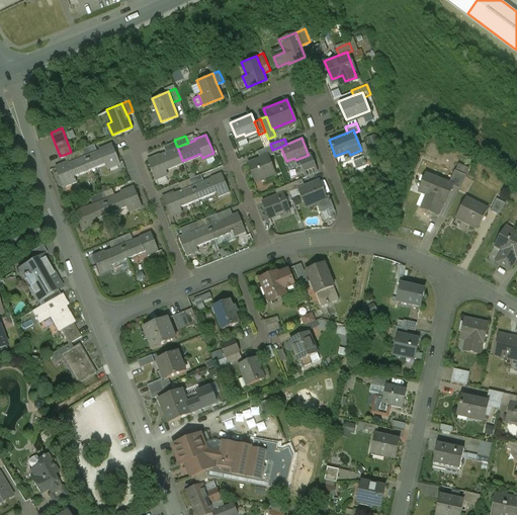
[(174,140),(163,145),(166,152),(177,147),(174,140)]
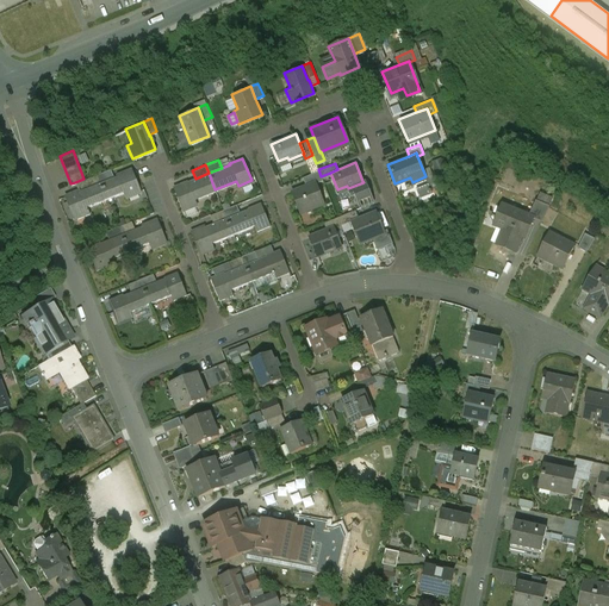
[(110,168),(97,173),(100,181),(113,176),(110,168)]
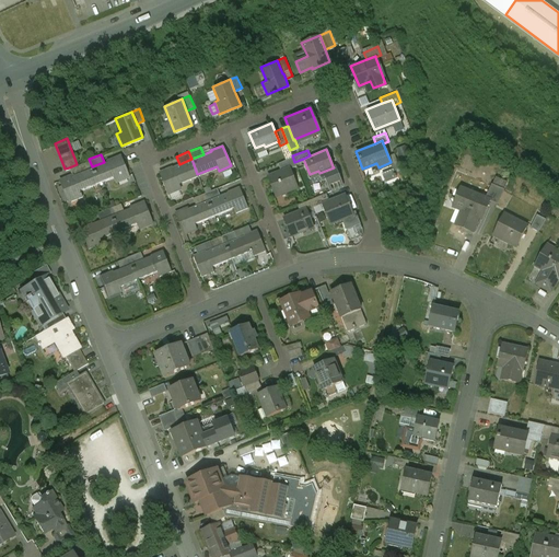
[(119,154),(107,160),(104,162),(92,166),(99,182),(114,175),(116,181),(128,175),(119,154)]
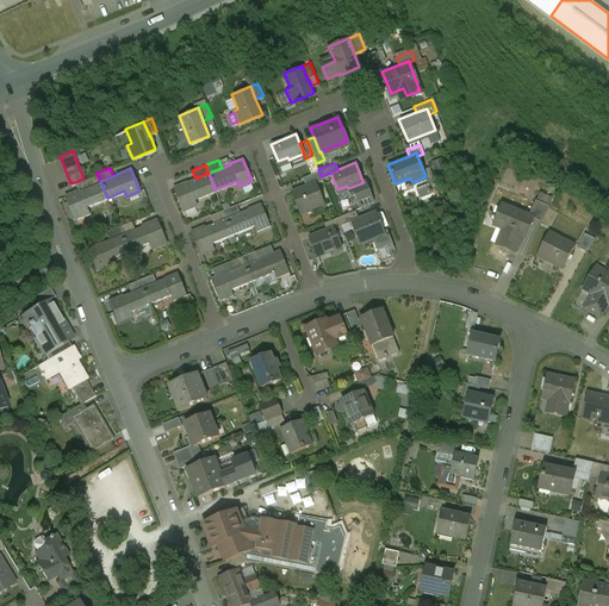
[(318,169),(302,176),(305,185),(315,181),(316,182),(322,179),(321,176),(318,169)]
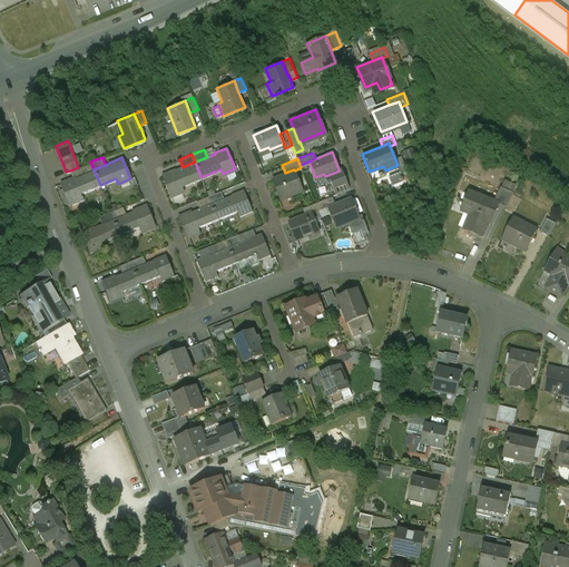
[(90,162),(78,167),(81,175),(94,169),(90,162)]
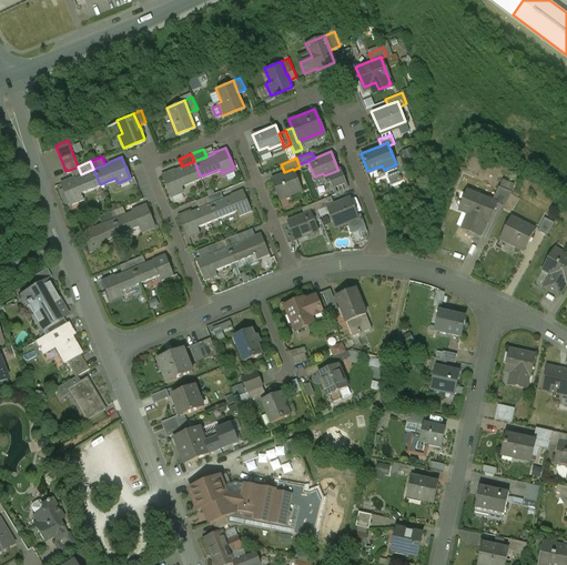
[(182,167),(174,170),(173,169),(161,173),(170,194),(182,190),(180,184),(200,177),(194,161),(182,167)]
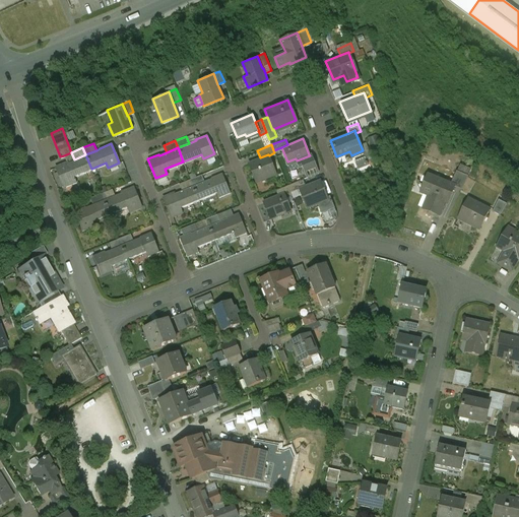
[(71,152),(64,155),(67,162),(67,163),(74,159),(71,152)]
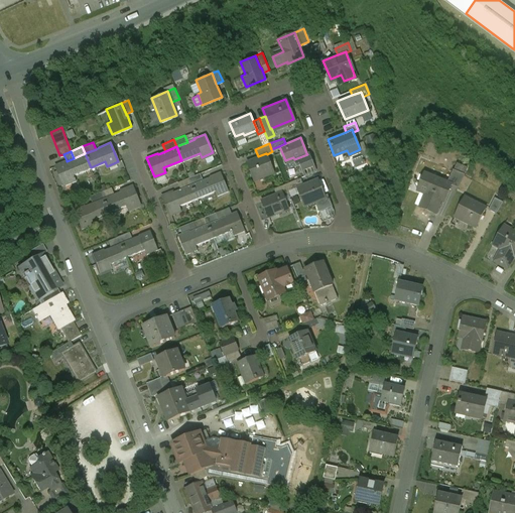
[(307,154),(294,159),(296,165),(299,163),(302,169),(312,164),(307,152),(306,153),(307,154)]
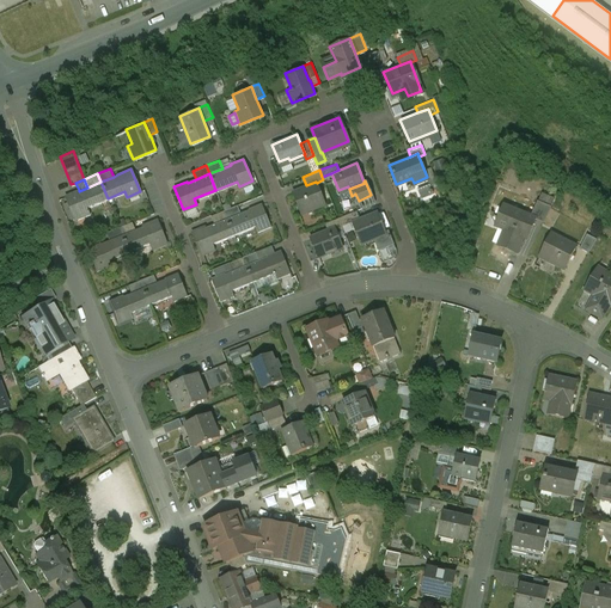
[(87,188),(79,191),(79,190),(66,195),(74,217),(89,213),(86,207),(108,198),(101,182),(87,188)]
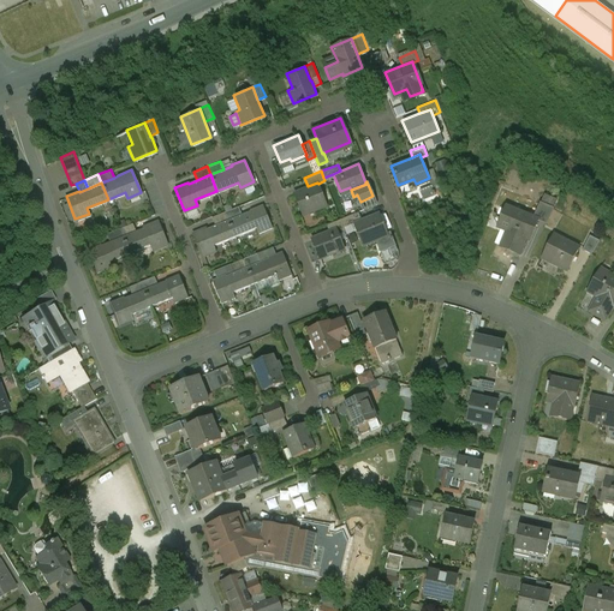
[(308,186),(293,192),(302,213),(326,203),(319,184),(317,183),(308,186)]
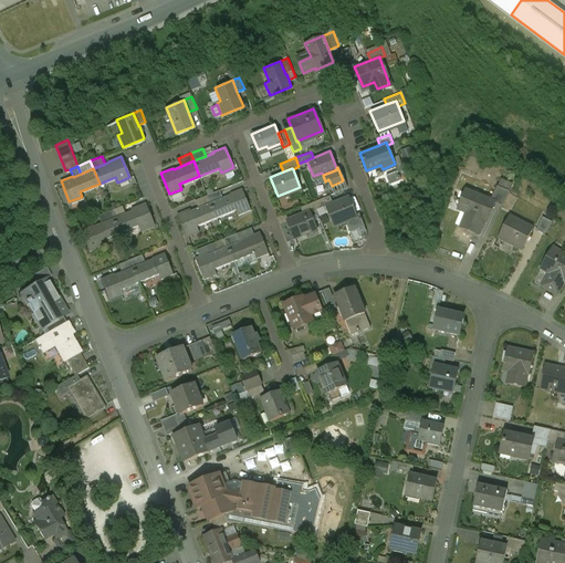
[(397,169),(386,174),(389,181),(399,177),(398,175),(397,175),(396,170),(397,169)]
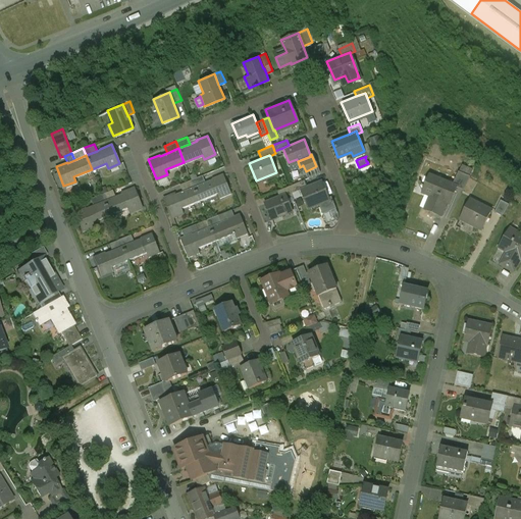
[(469,174),(458,169),(452,183),(456,185),(462,188),(469,174)]
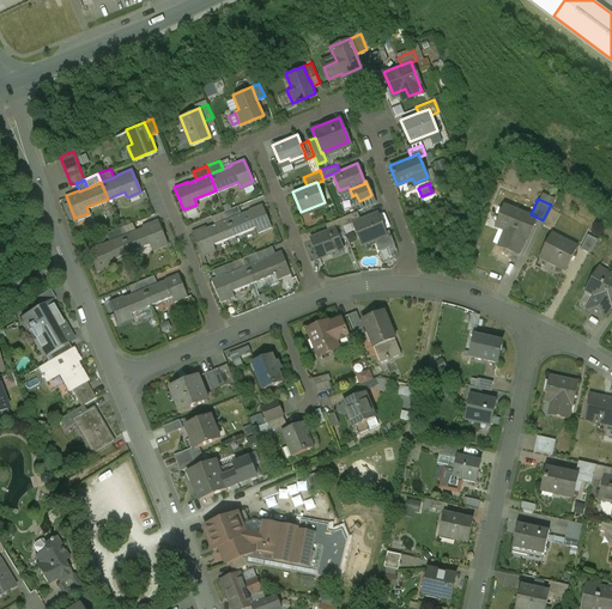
[(241,212),(228,218),(234,235),(255,225),(258,231),(271,225),(261,202),(248,208),(249,209),(241,212)]
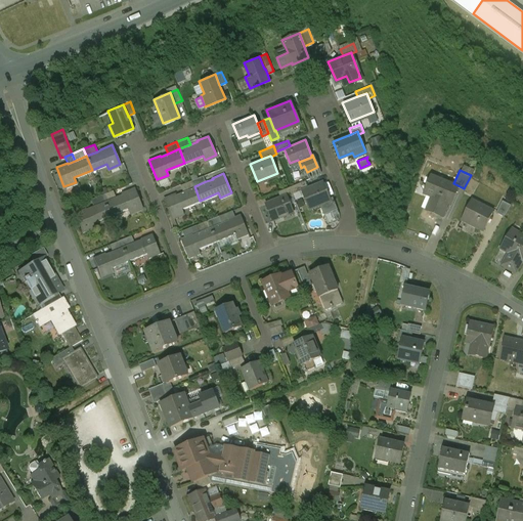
[(203,174),(191,179),(194,186),(206,181),(203,174)]
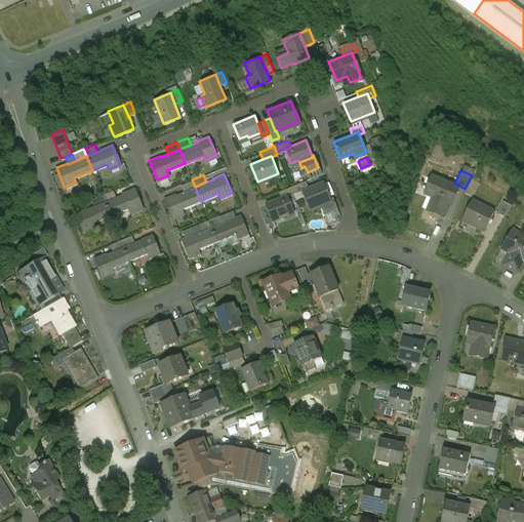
[(454,184),(431,174),(427,185),(436,188),(428,206),(443,212),(448,202),(451,203),(458,186),(454,184)]
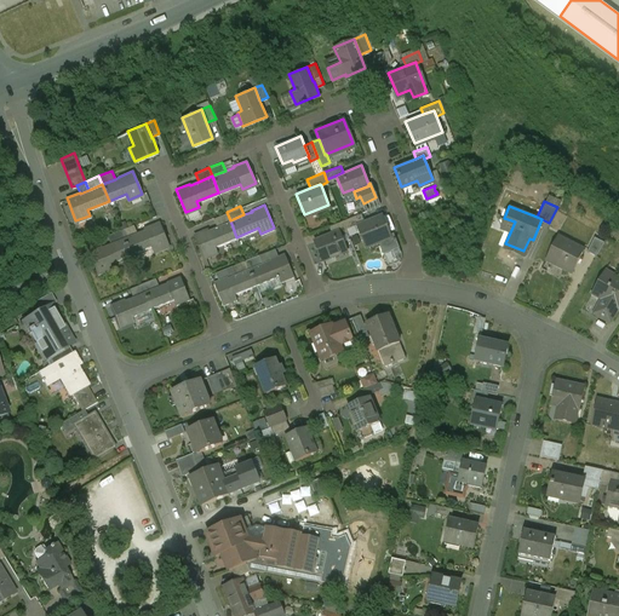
[(227,212),(213,217),(217,226),(230,220),(227,212)]
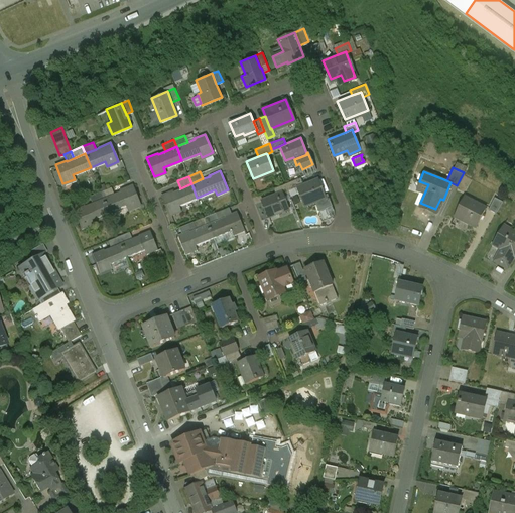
[(300,176),(285,182),(288,190),(297,187),(296,186),(303,184),(300,176)]
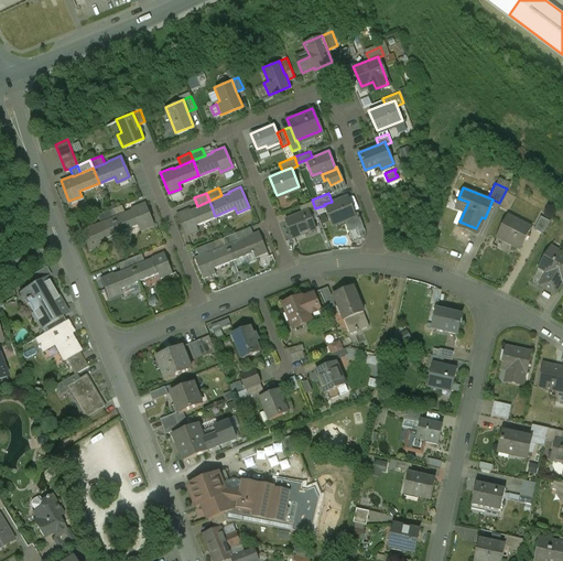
[(332,202),(324,204),(325,205),(332,223),(344,218),(355,214),(354,214),(347,195),(332,202)]
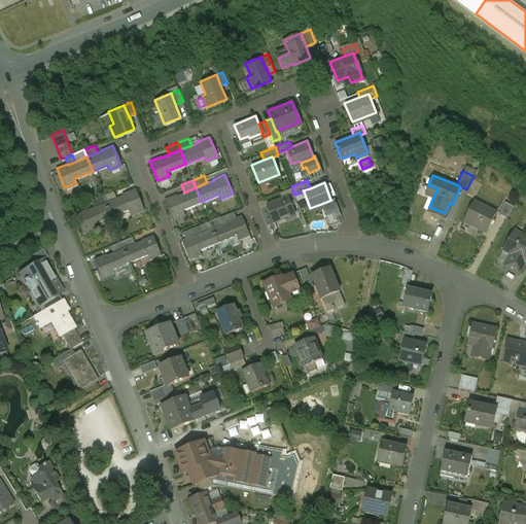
[(291,186),(279,191),(281,198),(287,195),(289,200),(295,198),(294,195),(291,186)]
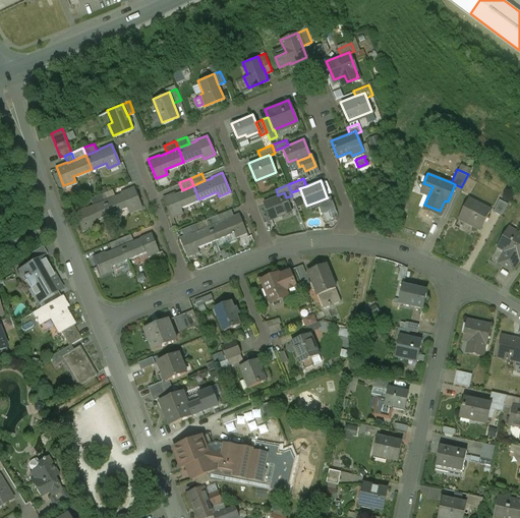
[(182,190),(175,192),(174,191),(163,196),(171,216),(182,211),(180,207),(198,199),(193,185),(182,190)]
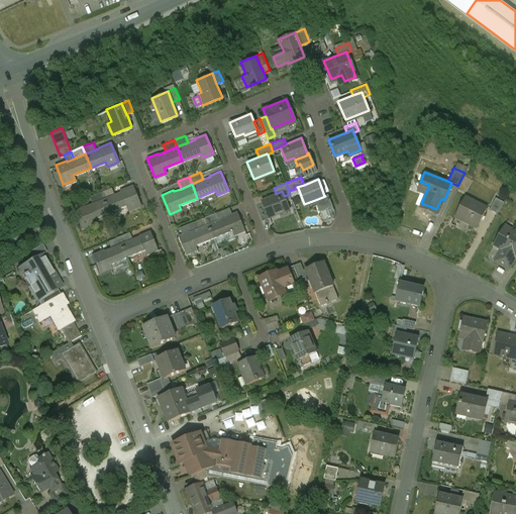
[(114,193),(103,198),(108,211),(126,204),(128,209),(139,204),(131,185),(120,190),(121,190),(114,193)]
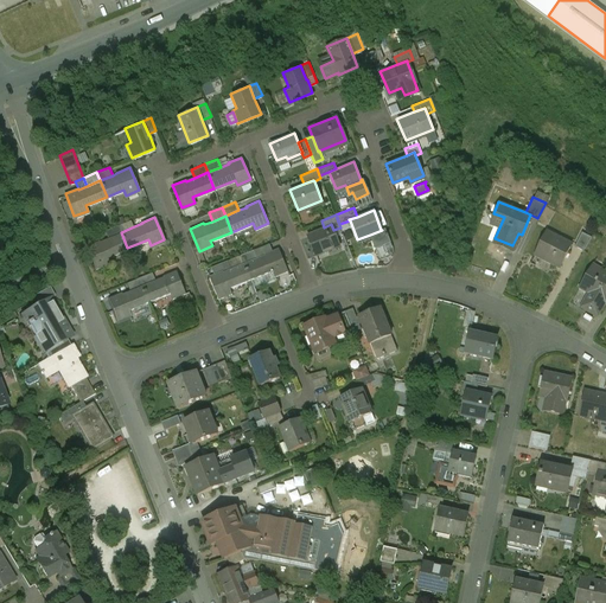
[(131,218),(117,224),(121,232),(134,226),(131,218)]
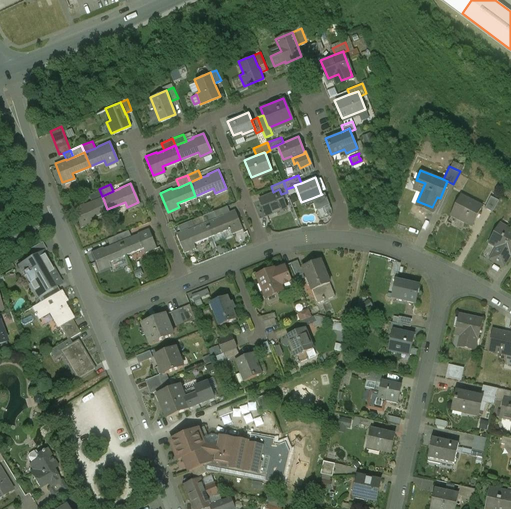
[(99,189),(88,193),(91,200),(102,196),(99,189)]
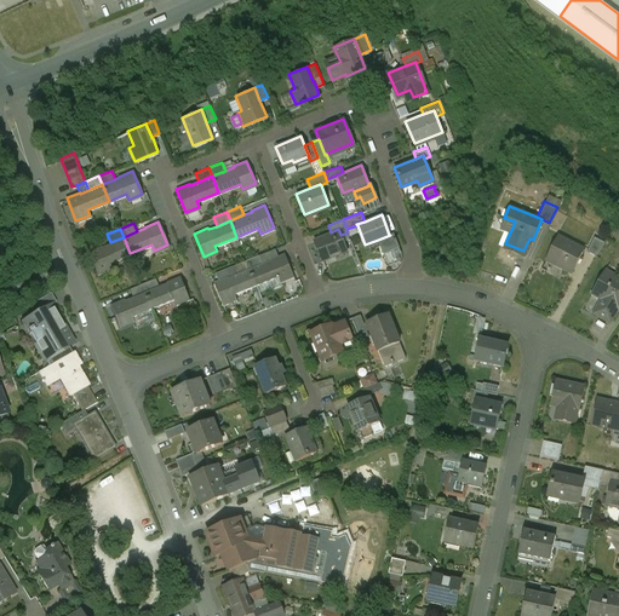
[(331,232),(313,239),(321,259),(337,253),(336,251),(345,247),(340,235),(338,229),(331,232)]
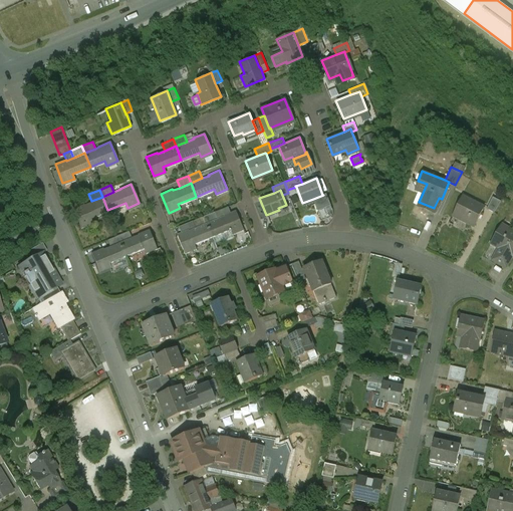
[(323,195),(313,199),(317,208),(329,204),(325,194),(322,195),(323,195)]
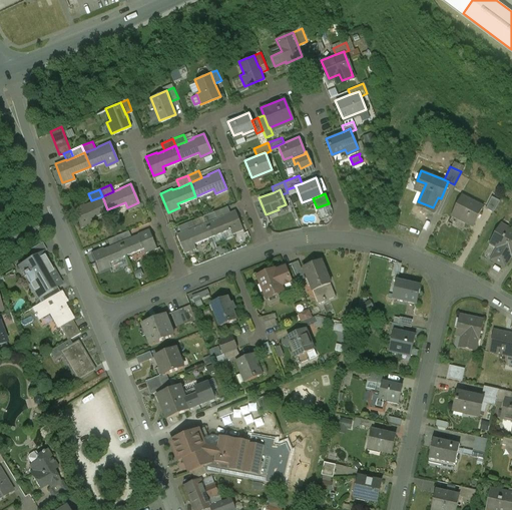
[(482,204),(461,193),(451,213),(472,224),(482,204)]
